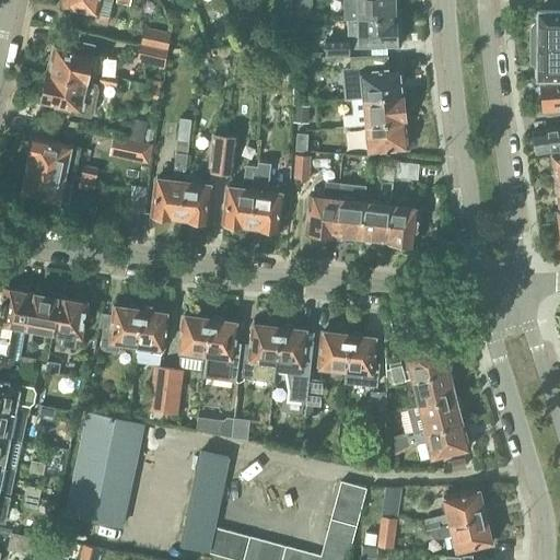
[(61,0),(61,7),(96,13),(94,22),(106,25),(112,0),(115,0),(115,2),(130,6),(131,0),(61,0)]
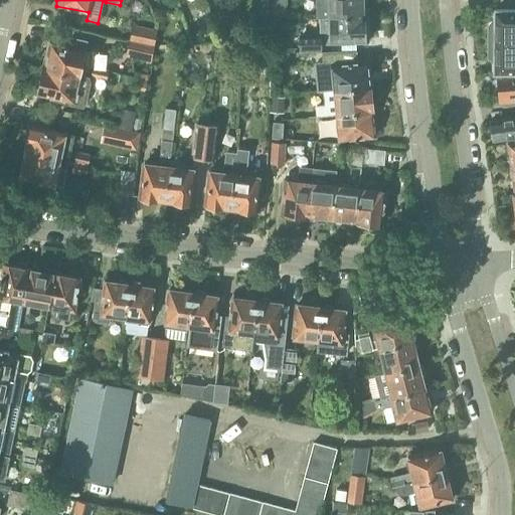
[(364,17),(363,0),(316,0),(317,18),(321,18),(364,17)]
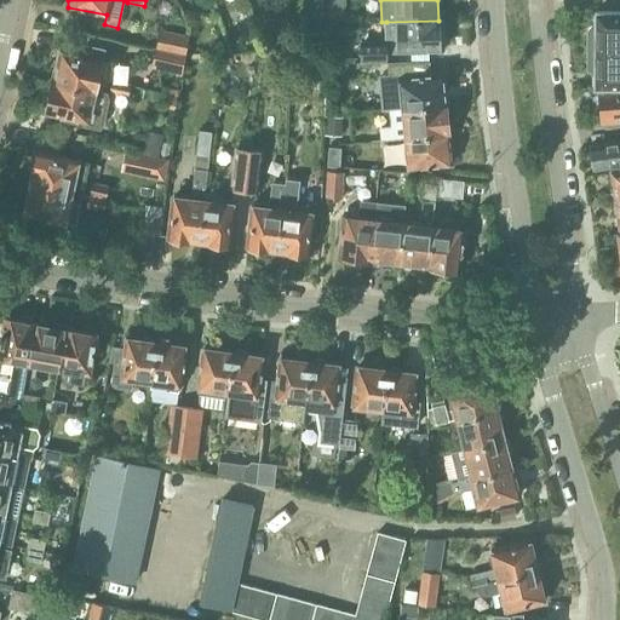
[(328,22),(346,21),(346,6),(328,5),(328,22)]
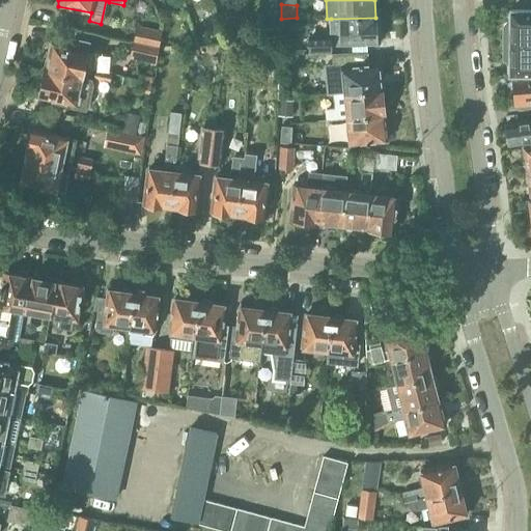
[(505,26),(505,40),(510,42),(530,40),(530,9),(510,9),(510,21),(505,26)]
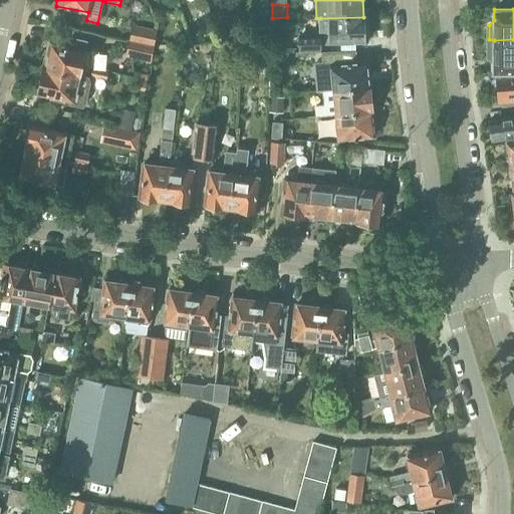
[(238,16),(231,19),(237,34),(244,30),(238,16)]
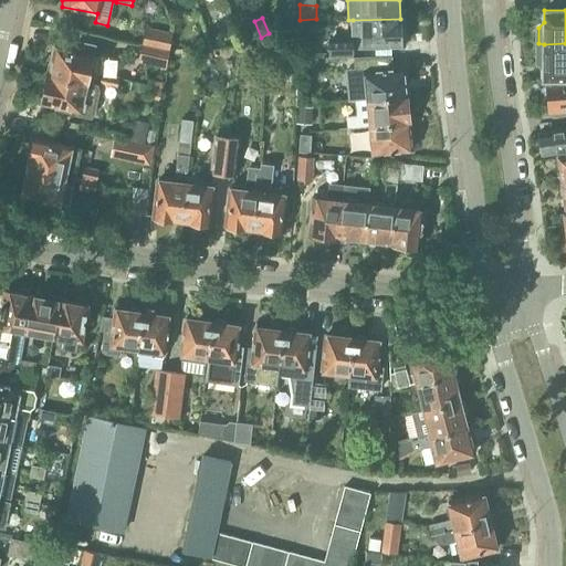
[(401,44),(400,19),(353,20),(353,41),(329,42),(329,56),(353,56),(353,44),(363,44),(363,46),(401,44)]
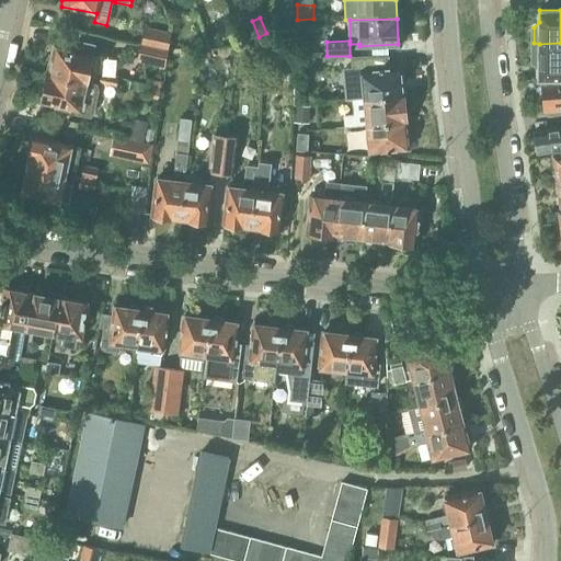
[(141,44),(169,49),(172,31),(168,30),(168,32),(149,27),(149,25),(146,24),(141,44)]
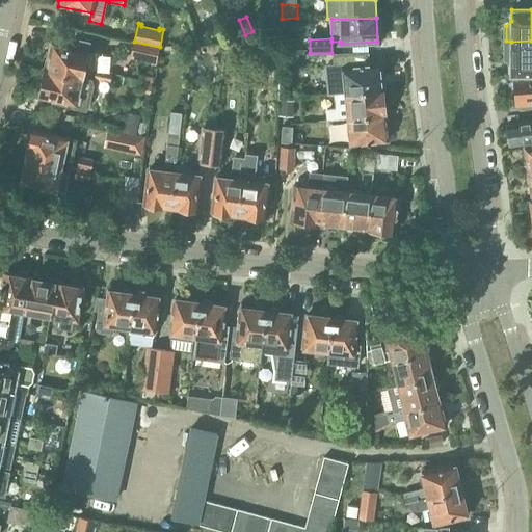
[(277,29),(262,30),(263,41),(278,40),(277,29)]
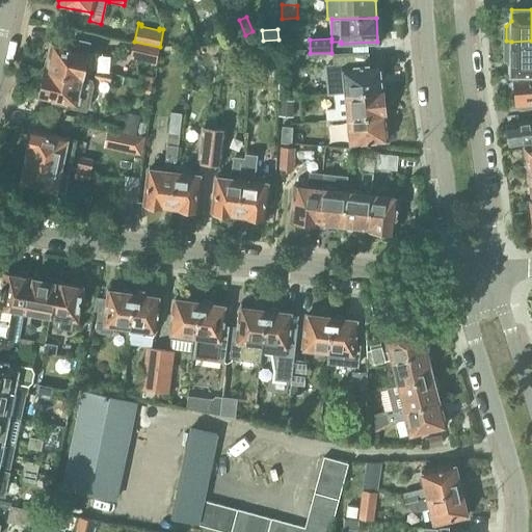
[(53,43),(47,70),(82,77),(84,67),(90,69),(92,54),(88,53),(90,42),(70,37),(68,46),(53,43)]
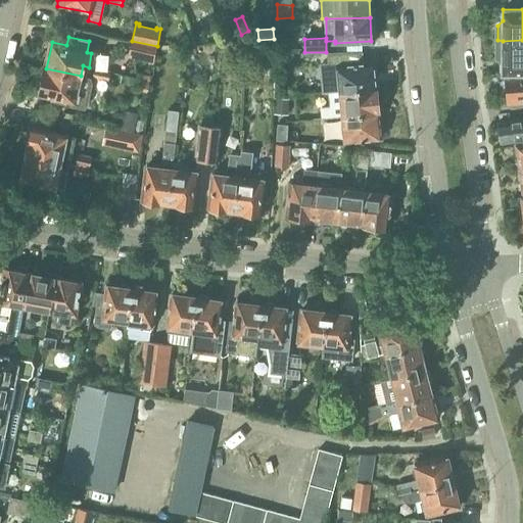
[(497,40),(497,56),(502,62),(502,72),(522,70),(522,40),(503,41),(497,40)]
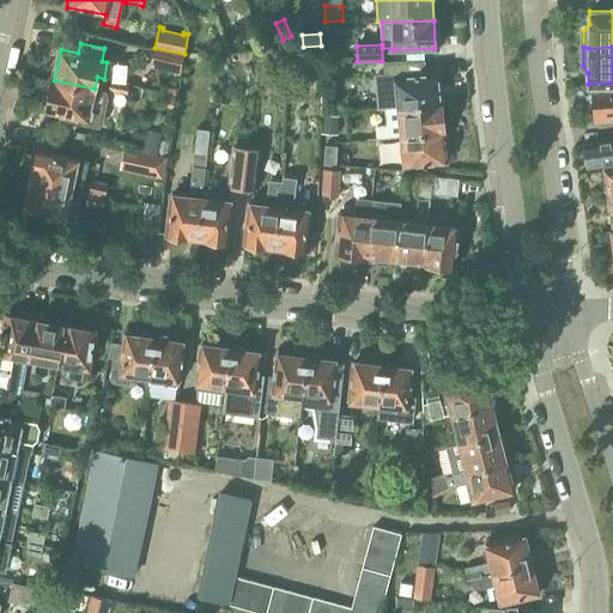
[(181,73),(184,54),(155,48),(150,67),(153,68),(153,66),(175,71),(175,73),(181,73)]
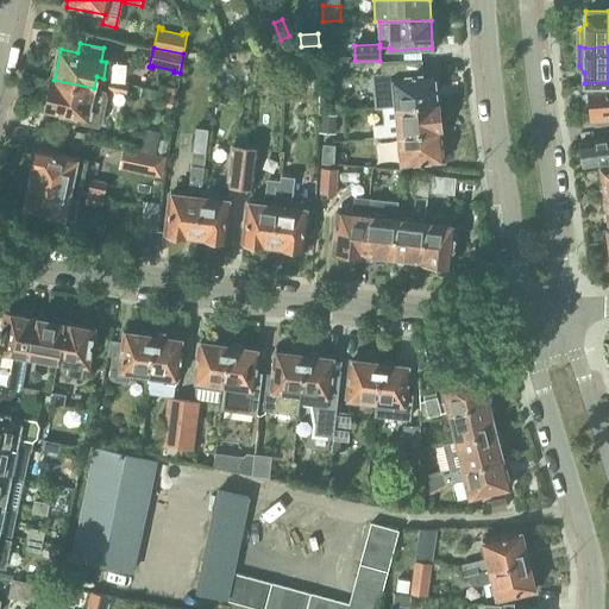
[(318,51),(295,51),(295,63),(318,63),(318,51)]
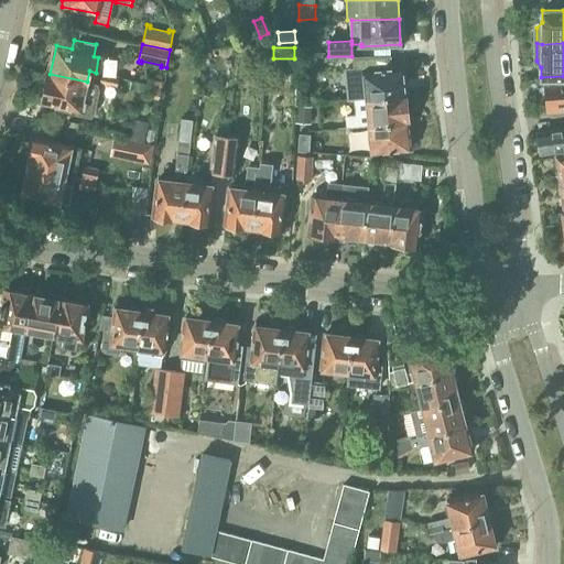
[(355,69),(346,71),(348,100),(355,99),(366,98),(405,95),(404,82),(407,79),(405,73),(403,72),(402,67),(391,68),(390,56),(354,56),(355,69)]
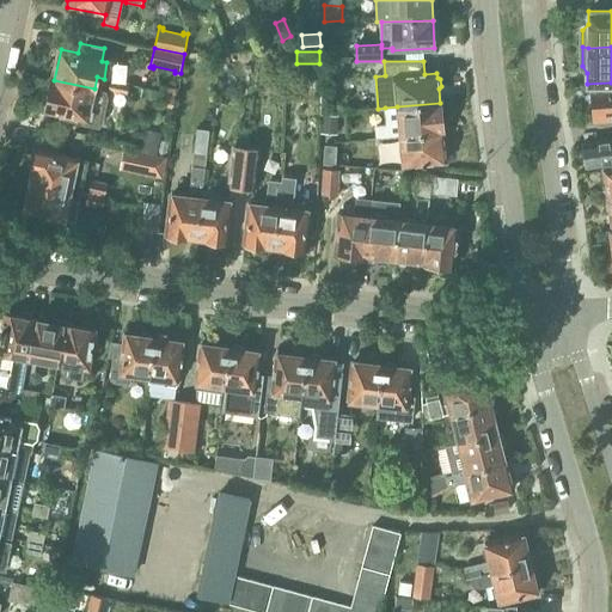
[(104,91),(95,89),(54,80),(53,80),(47,110),(92,120),(96,108),(102,109),(105,104),(108,96),(104,91)]
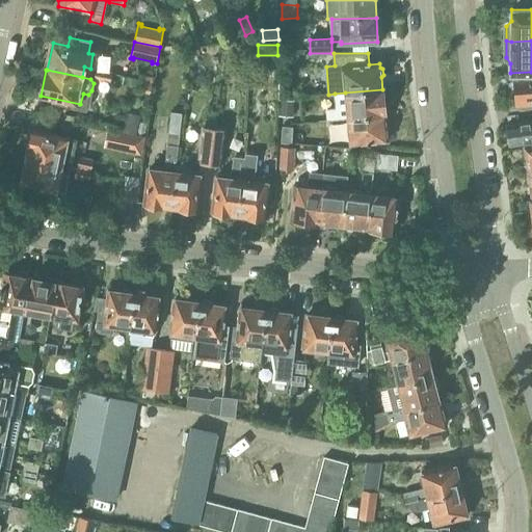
[(111,73),(97,70),(95,80),(109,82),(109,83),(111,73)]
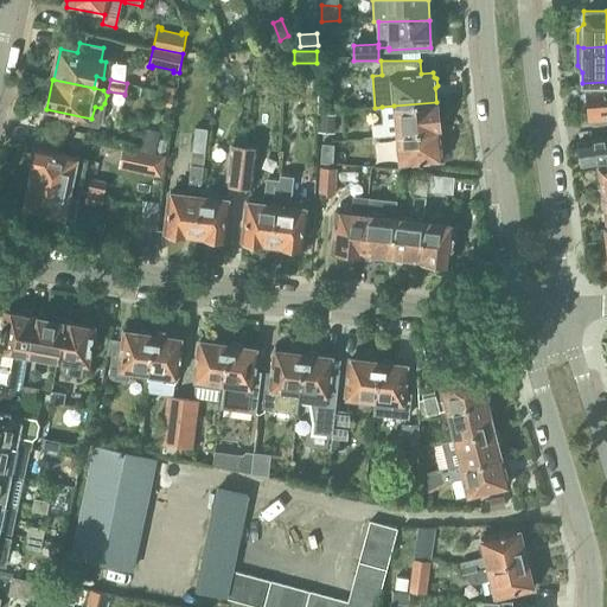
[(606,89),(585,93),(587,117),(606,115),(606,89)]
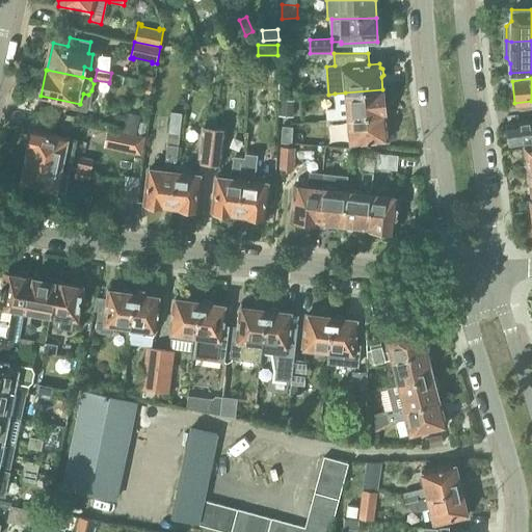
[(336,108),(326,109),(327,120),(348,118),(384,114),(383,102),(386,100),(386,95),(382,92),(382,89),(345,92),(335,94),(336,108)]
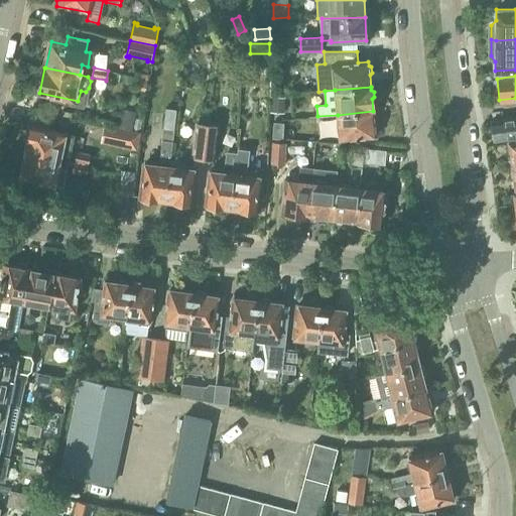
[(284,113),(285,98),(271,98),(270,112),(284,113)]
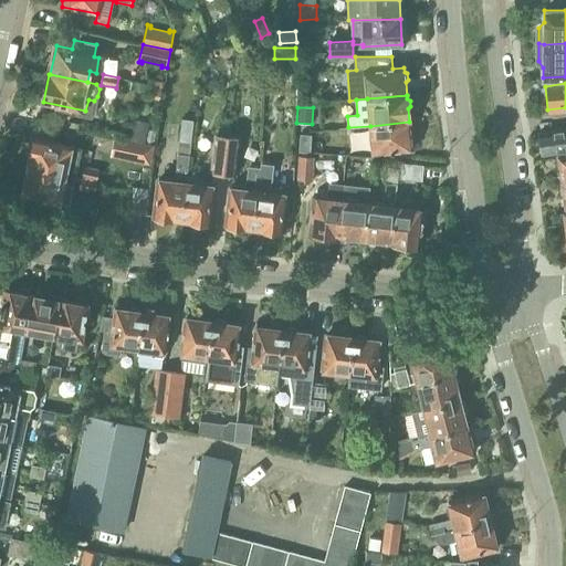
[(182,118),(179,140),(191,143),(194,119),(182,118)]
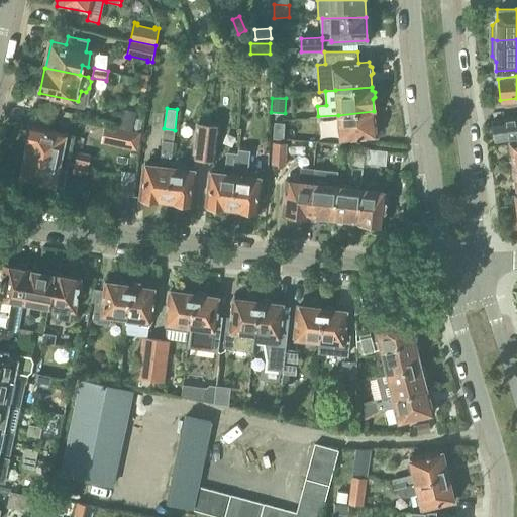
[(120,109),(117,127),(122,128),(134,130),(137,112),(120,109)]
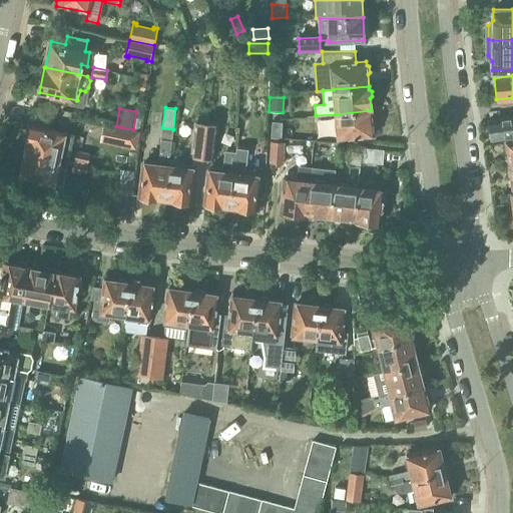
[(371,110),(336,114),(338,138),(374,135),(373,131),(375,129),(375,124),(372,122),(371,110)]
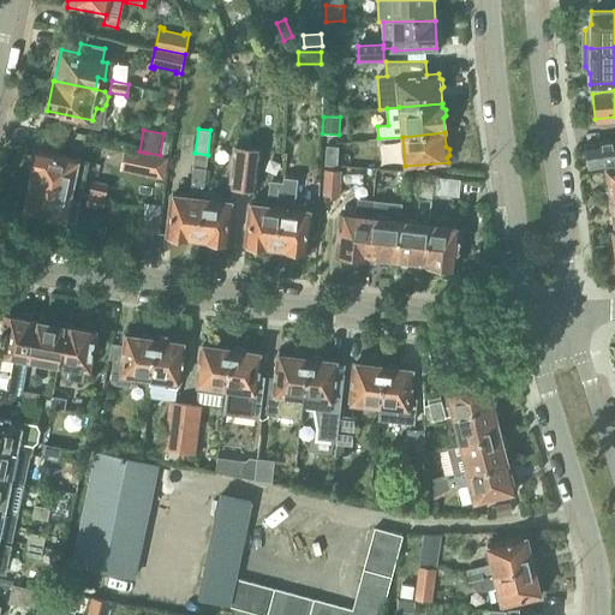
[(73,139),(69,138),(66,150),(81,153),(83,141),(73,139)]
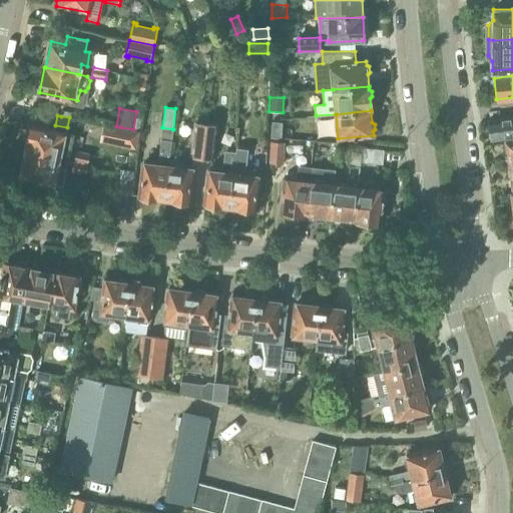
[(512,116),(488,120),(490,139),(490,140),(512,136),(512,116)]
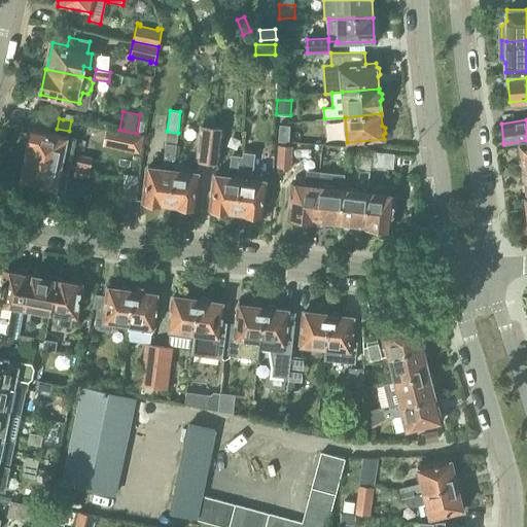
[(196,162),(208,163),(212,127),(200,125),(196,162)]
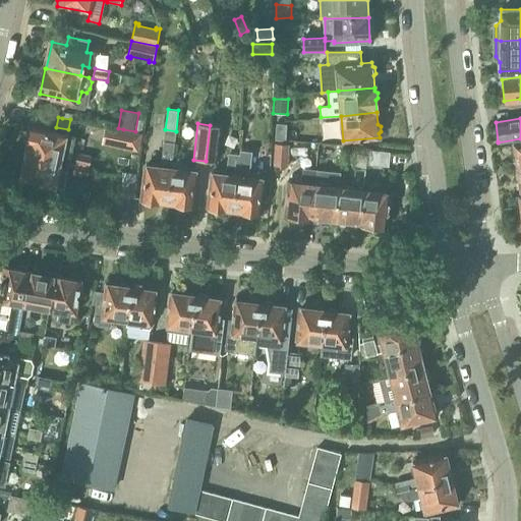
[(276,123),(275,140),(286,141),(287,124),(276,123)]
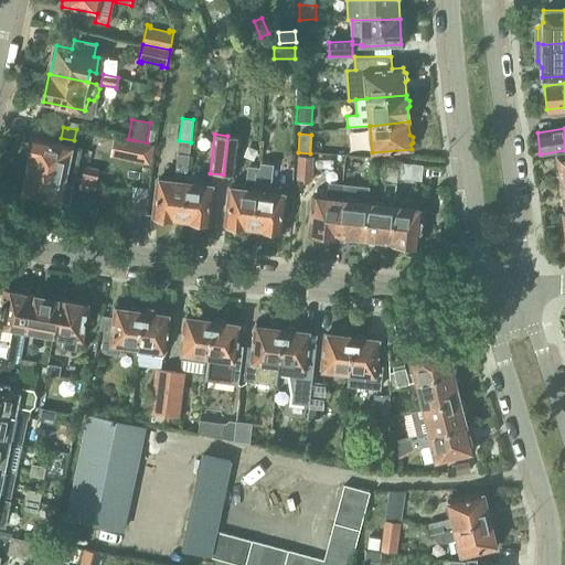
[(241,137),(227,136),(223,174),(236,176),(241,137)]
